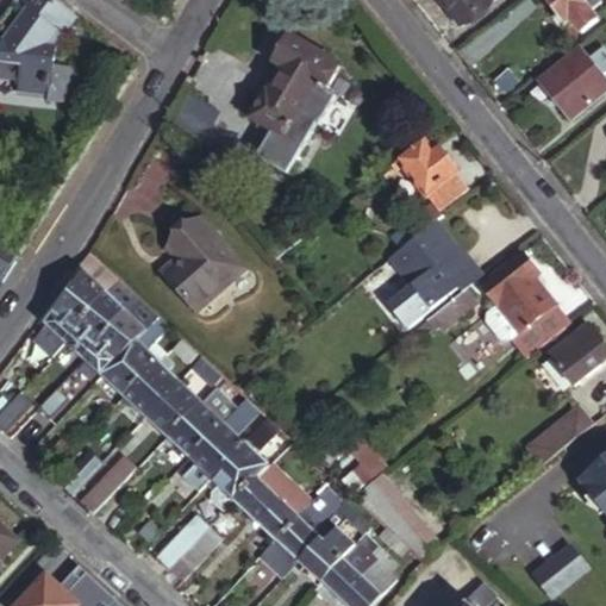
[(4,0),(0,5),(0,22),(7,27),(17,14),(19,17),(29,4),(31,0),(4,0)]
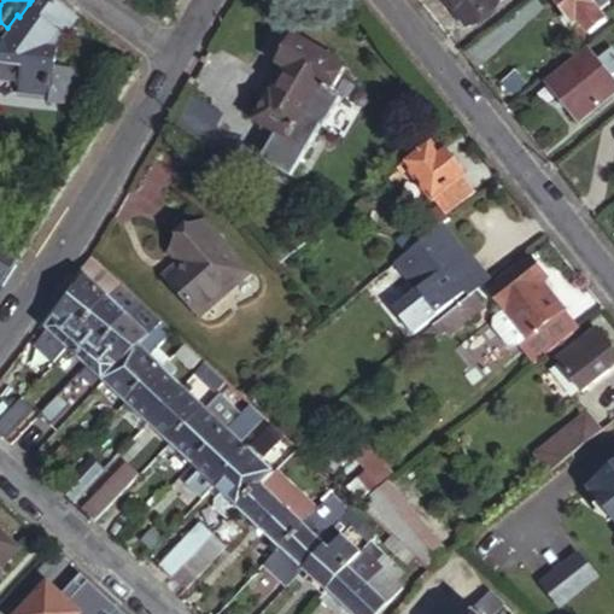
[(42,7),(34,0),(31,0),(29,4),(39,12),(42,7)]
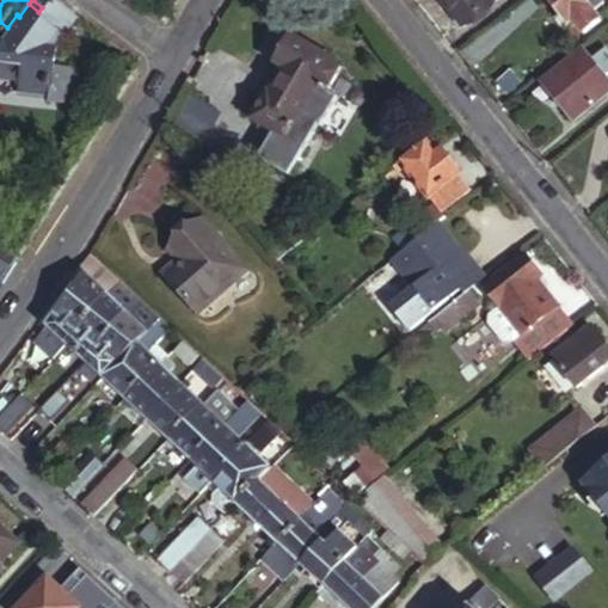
[(75,7),(66,0),(34,0),(42,7),(38,12),(60,28),(75,7)]
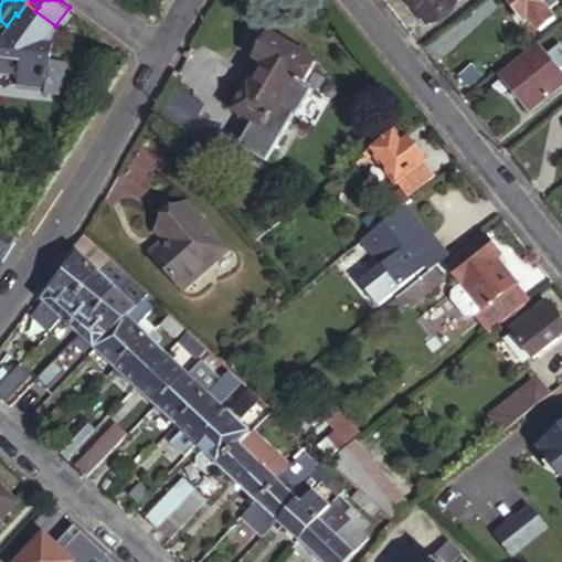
[(406,0),(425,22),(452,0),(406,0)]
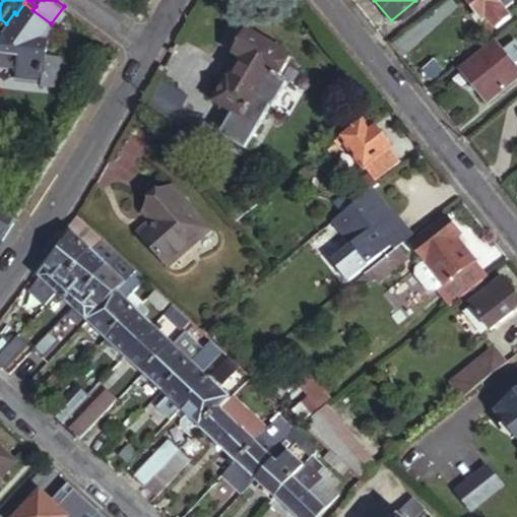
[(465,0),(481,19),(485,17),(495,29),(509,16),(503,9),(511,2),(511,0),(465,0)]
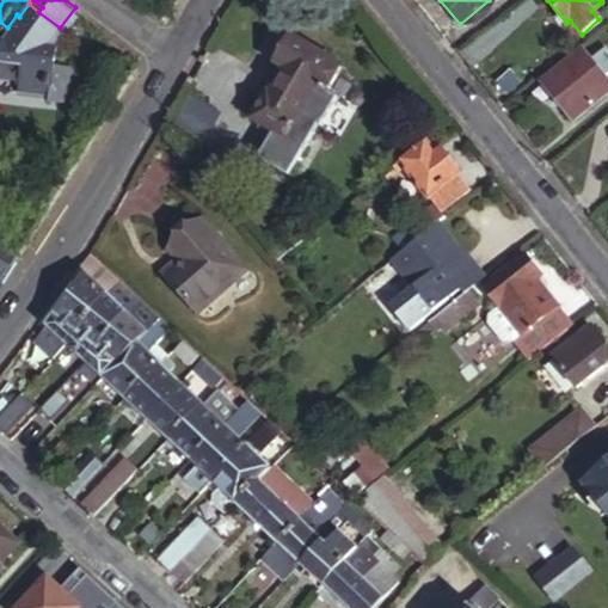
[(38,12),(29,4),(19,17),(31,24),(38,12)]
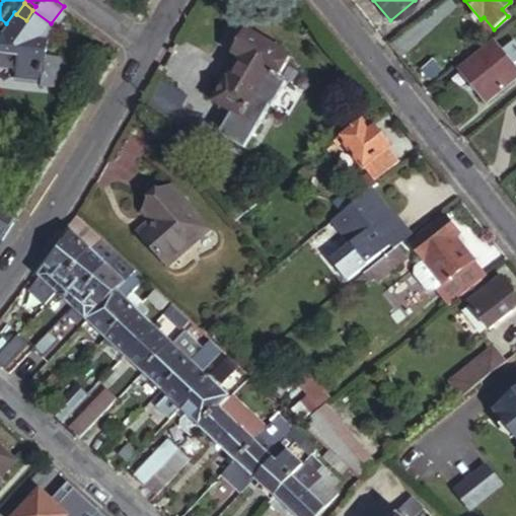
[(46,29),(51,23),(32,10),(26,20),(16,14),(0,34),(0,61),(8,52),(19,60),(17,70),(43,76),(42,82),(63,86),(68,55),(58,53),(45,52),(46,29)]
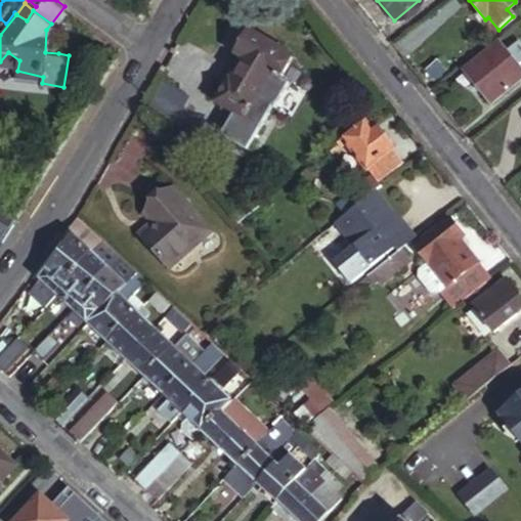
[(6,24),(0,18),(0,35),(16,14),(14,12),(6,24)]
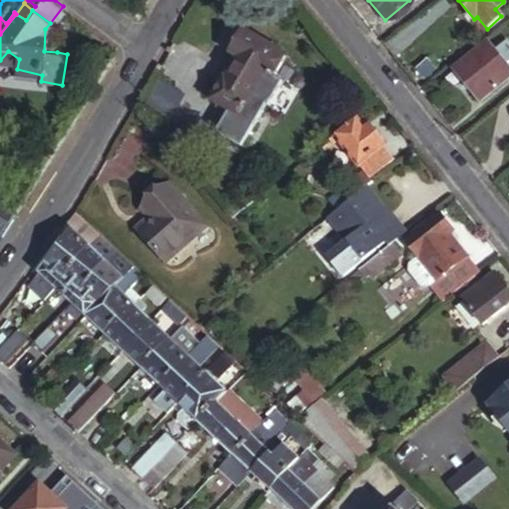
[(237,60),(215,99),(205,91),(202,89),(200,93),(219,104),(225,109),(212,130),(236,145),(247,126),(249,127),(275,79),(270,76),(282,55),(240,31),(227,54),(237,60)]
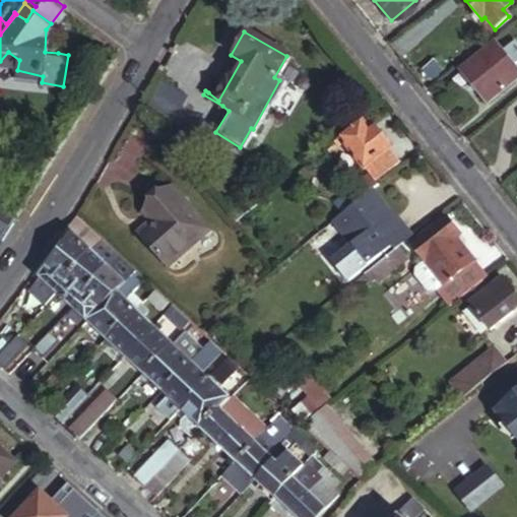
[(516,67),(516,44),(516,43),(505,53),(496,42),(460,70),(488,105),(516,81),(516,68),(516,67)]
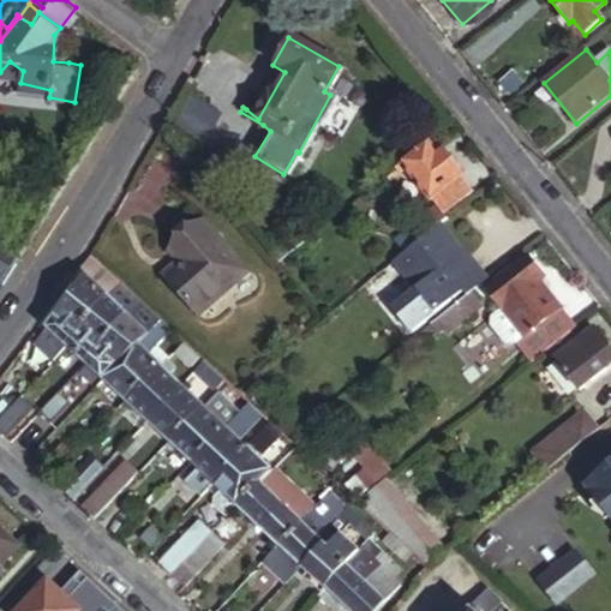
[(258,119),(285,72),(273,65),(246,109),(258,119)]
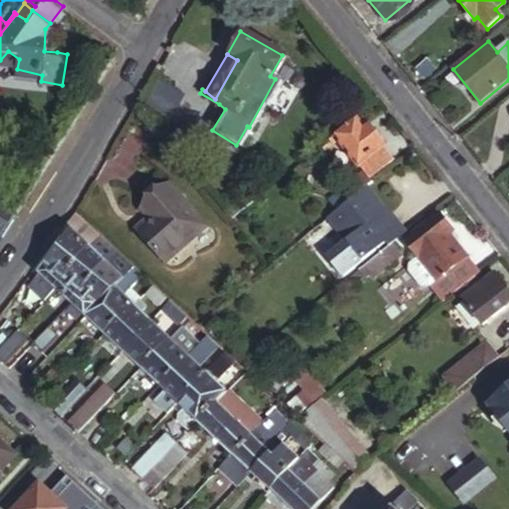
[(171,108),(181,96),(164,82),(154,93),(171,108)]
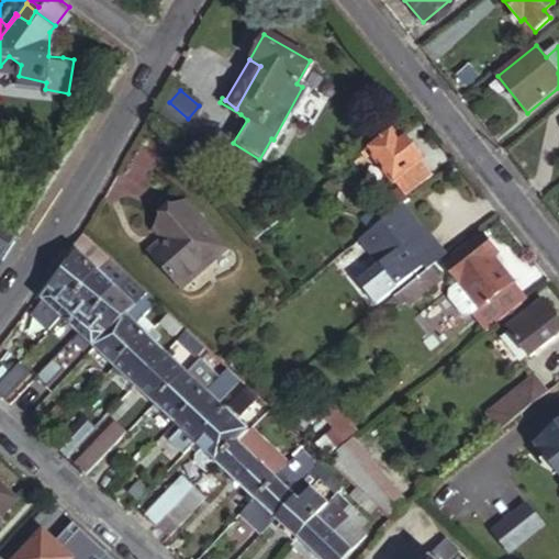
[(397,137),(388,126),(364,145),(368,151),(403,192),(426,174),(416,160),(421,157),(402,133),(397,137)]
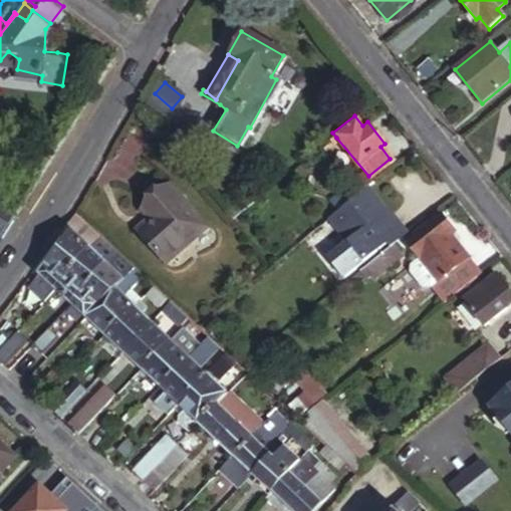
[(332,133),(326,138),(329,143),(336,138),(332,133)]
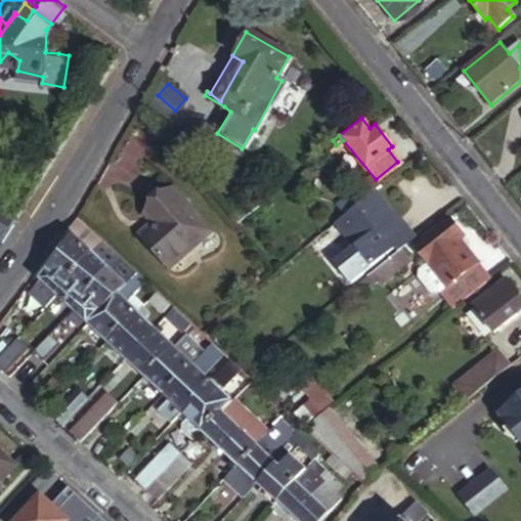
[(164,260),(205,226),(171,183),(142,207),(150,217),(137,228),(164,260)]
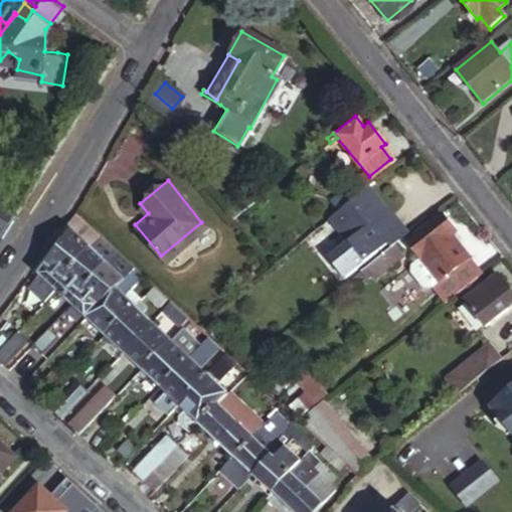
[(350,200),(332,214),(350,237),(330,253),(346,274),(394,236),(396,237),(401,233),(363,186),(348,199),(350,200)]
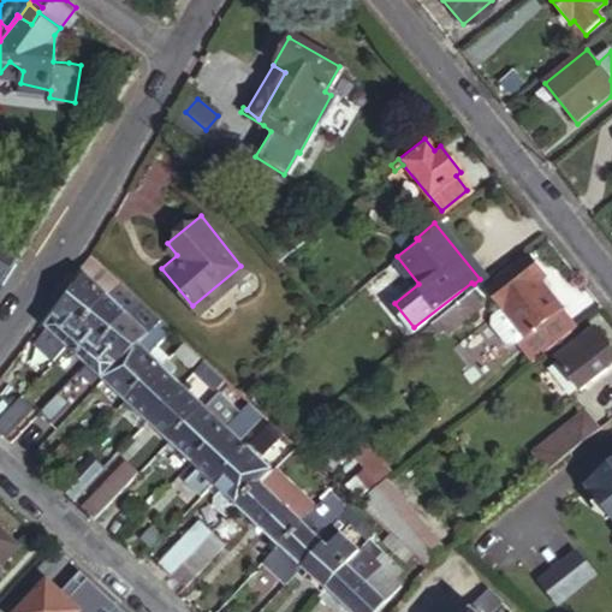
[(404,229),(386,244),(397,256),(419,239),(416,238),(404,229)]
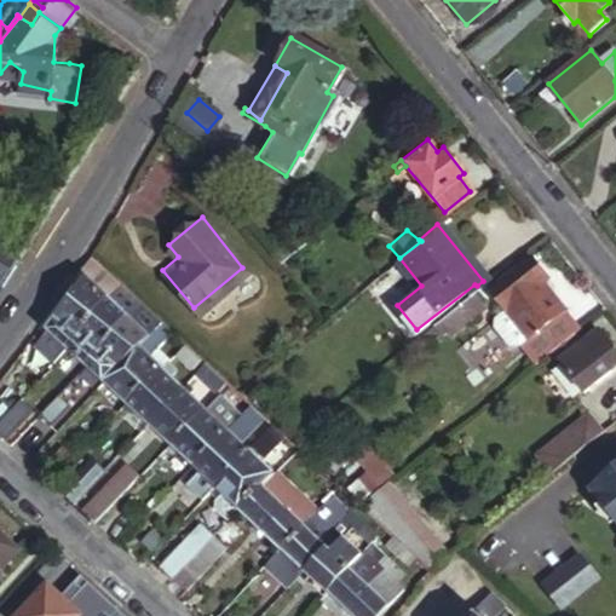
[(122,281),(92,252),(81,266),(86,271),(46,323),(67,344),(122,281)]
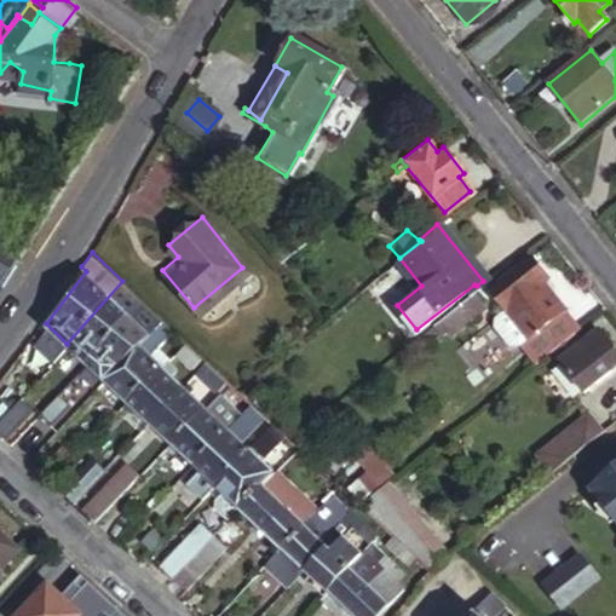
[(535,362),(575,328),(540,282),(545,280),(528,257),(487,289),(493,299),(502,306),(505,309),(489,322),(511,351),(519,344),(535,362)]
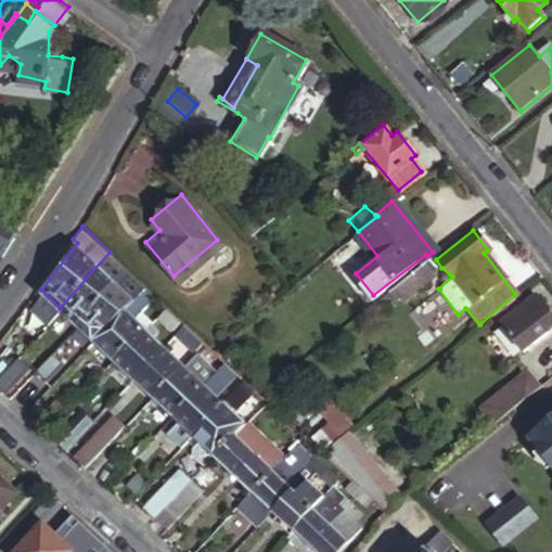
[(127,267),(110,252),(60,308),(77,324),(127,267)]
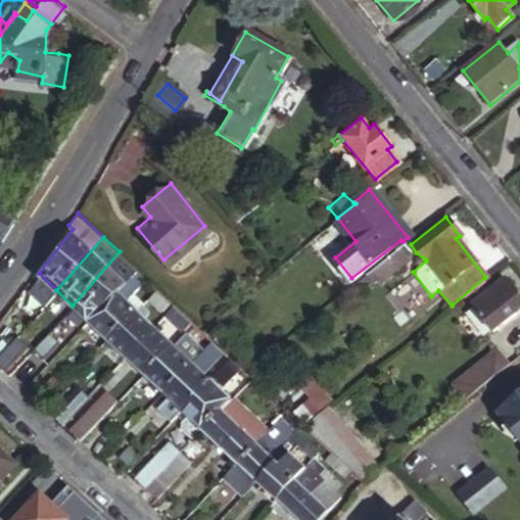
[(399,245),(365,273),(370,280),(376,275),(379,279),(409,256),(399,245)]
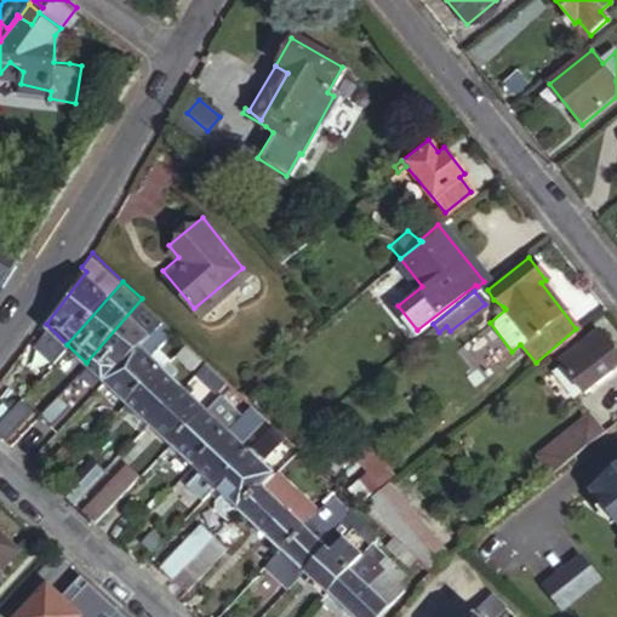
[(104,380),(138,342),(149,330),(161,318),(142,298),(86,363),(104,380)]
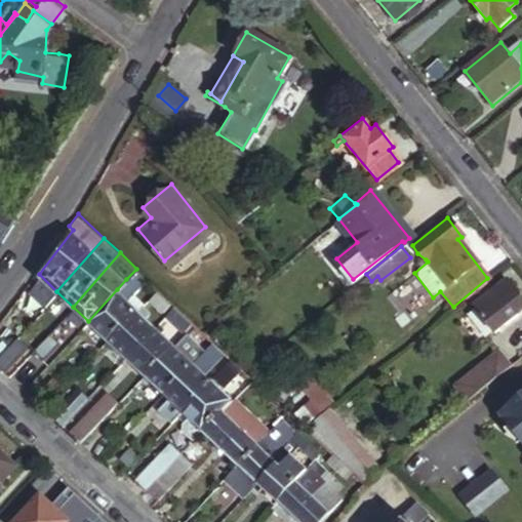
[(149,280),(136,269),(126,279),(135,288),(138,291),(149,280)]
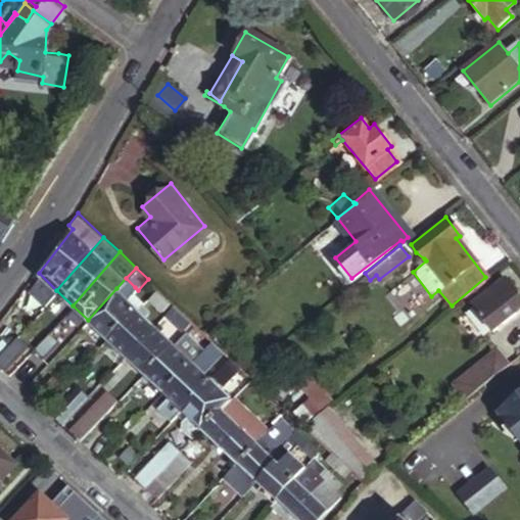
[(56,290),(39,273),(29,284),(47,300),(56,290)]
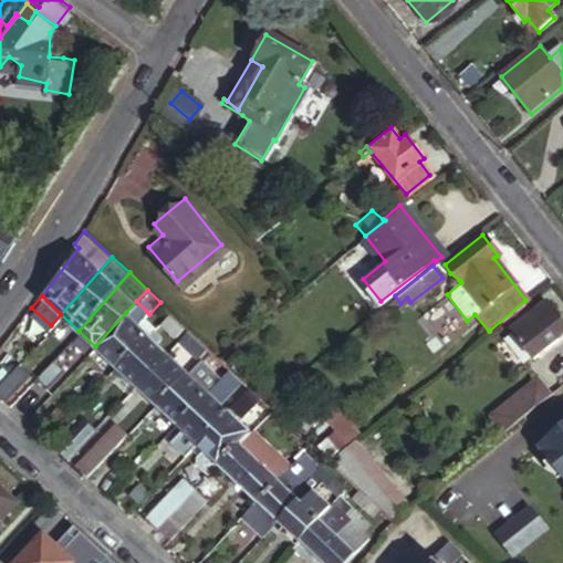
[(146,311),(136,301),(126,312),(136,322),(146,311)]
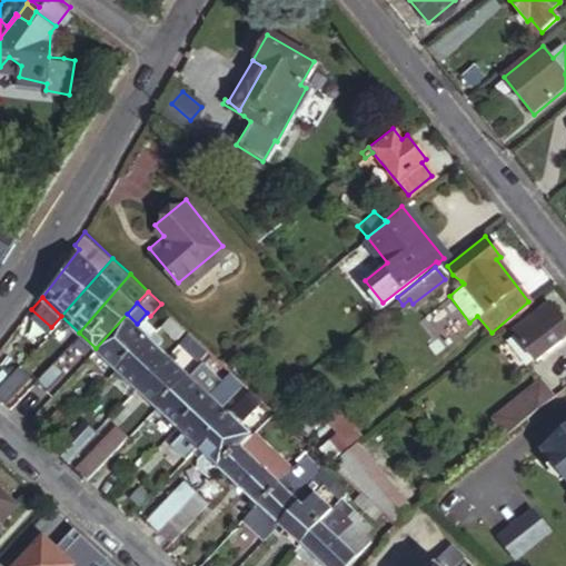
[(565,327),(547,303),(495,343),(518,373),(565,331),(565,327)]
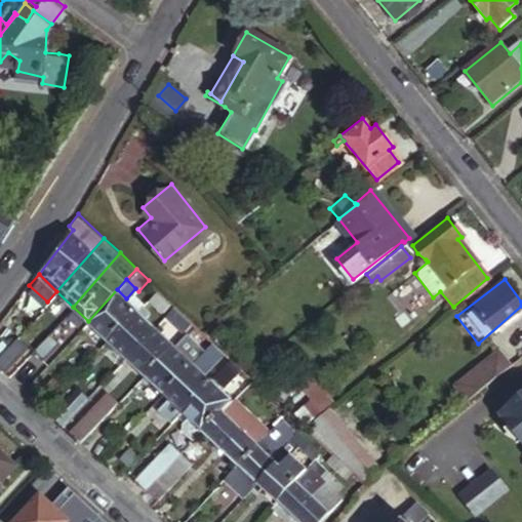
[(159,289),(154,284),(148,290),(154,294),(159,289)]
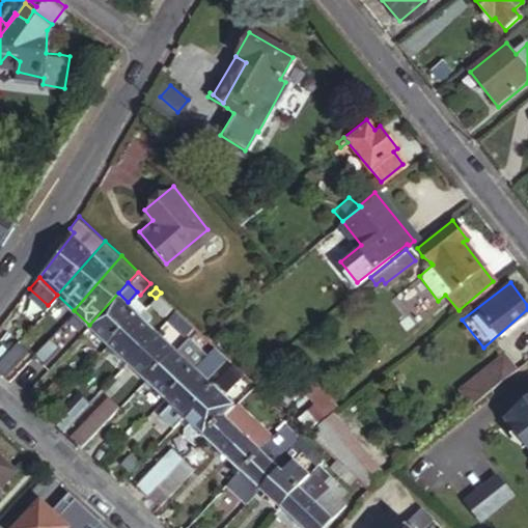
[(128,302),(118,293),(89,325),(108,343),(138,310),(128,302)]
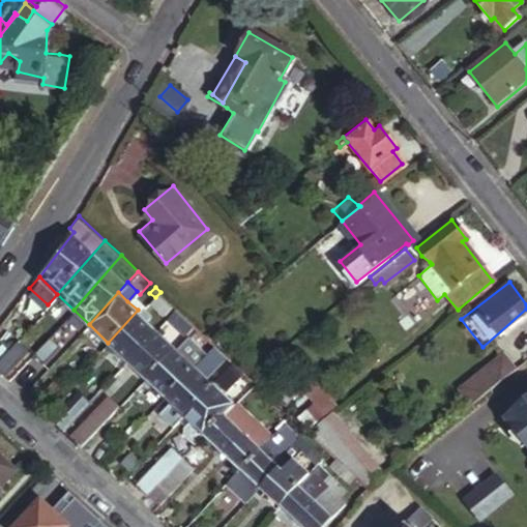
[(171,301),(160,292),(155,297),(166,306),(171,301)]
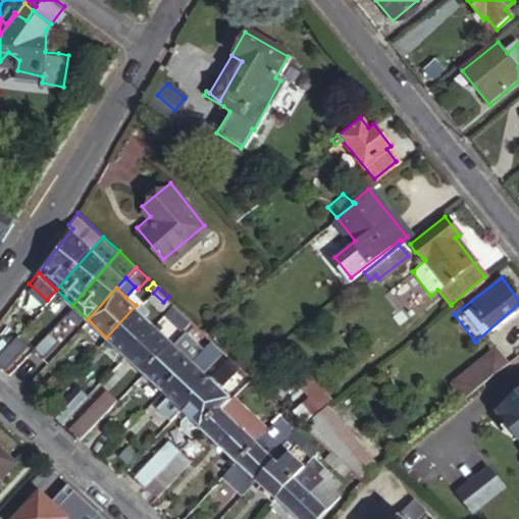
[(190,317),(168,297),(163,302),(166,305),(153,320),(123,353),(142,370),(170,339),(161,329),(168,321),(178,329),(190,317)]
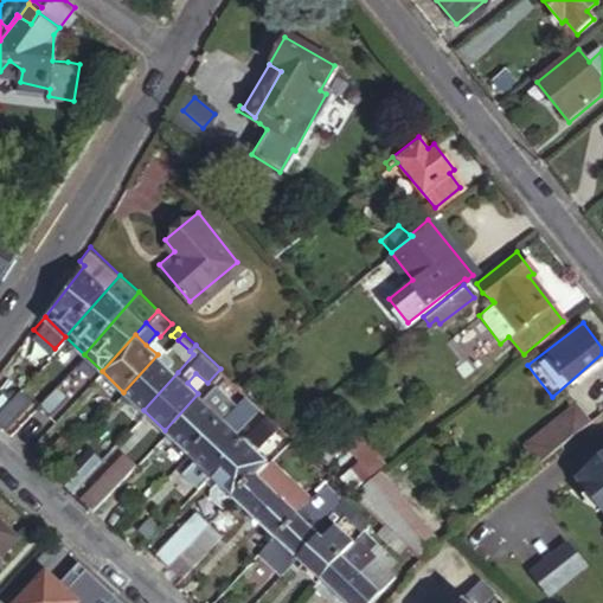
[(143,410),(178,372),(158,354),(123,392),(143,410)]
